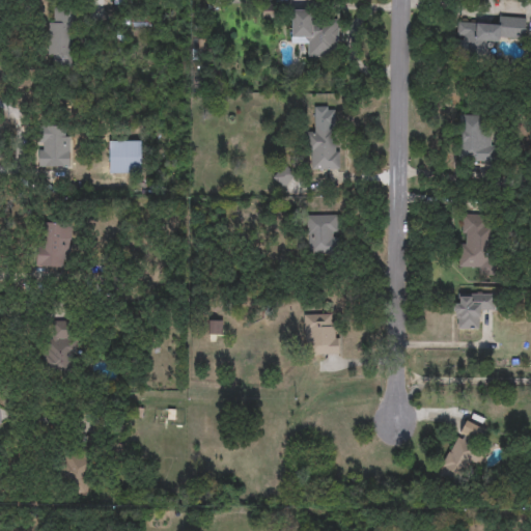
[(72,65),(50,65),(50,9),(72,9),(72,65)]
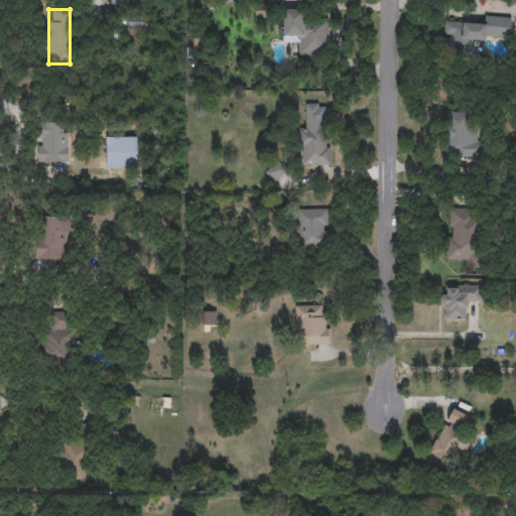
[(283,43),(283,10),(304,9),(304,21),(329,21),(329,45),(319,45),(319,55),(296,55),(295,43),(283,43)]
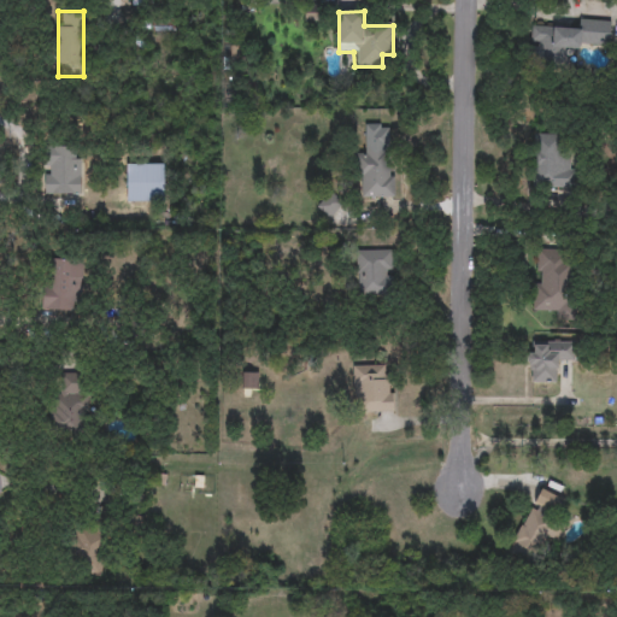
[(530,27),(579,29),(580,19),(611,22),(610,48),(565,45),(564,64),(528,62),(530,27)]
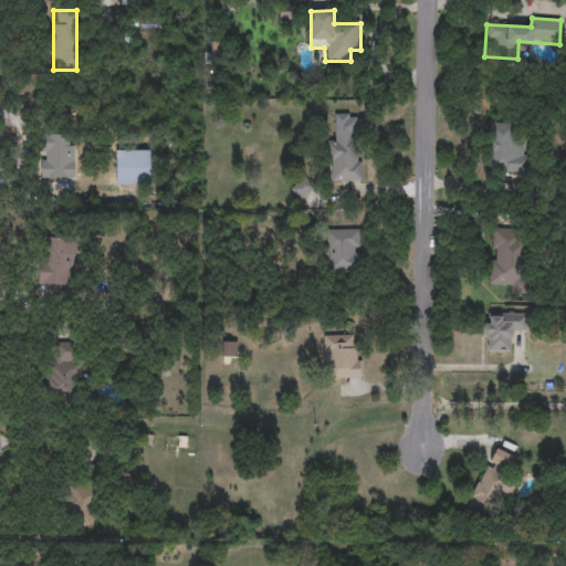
[(489,124),(520,124),(520,170),(489,170),(489,124)]
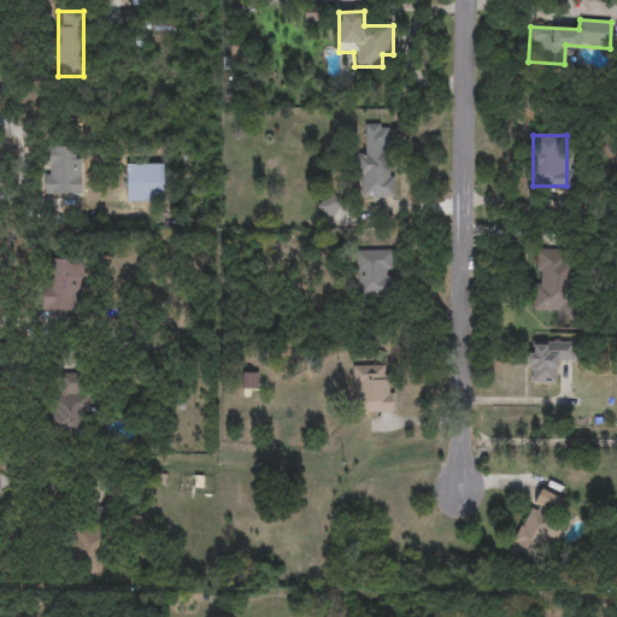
[(393,145),(393,198),(360,198),(360,145),(393,145)]
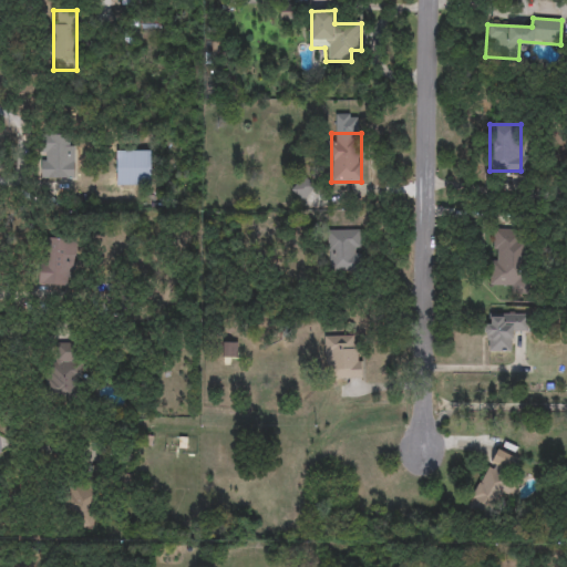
[(73,179),(41,179),(41,134),(73,134),(73,179)]
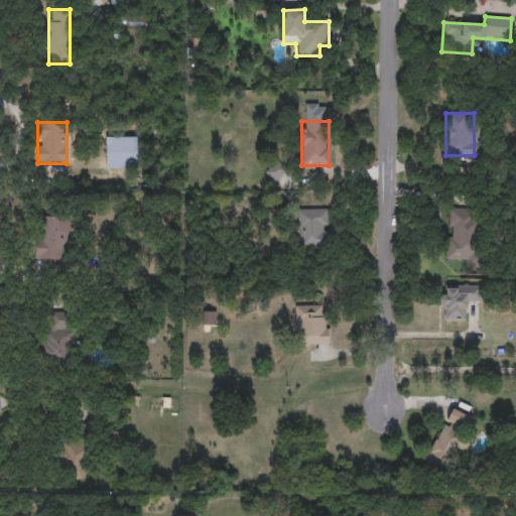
[(140,137),(140,169),(106,169),(106,137),(140,137)]
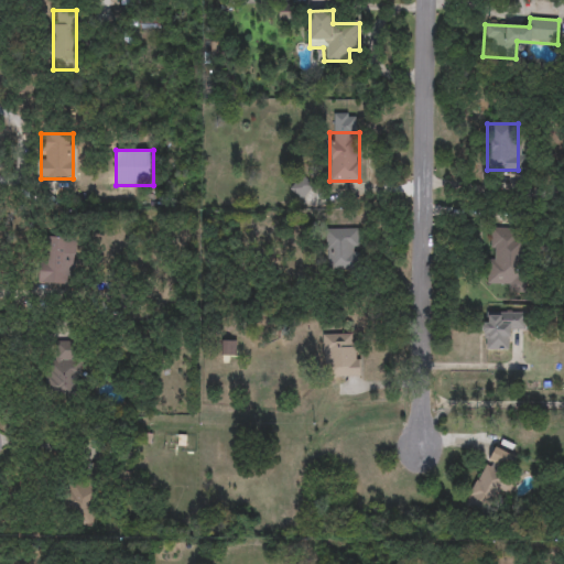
[(291,188),(301,177),(312,187),(301,198),(291,188)]
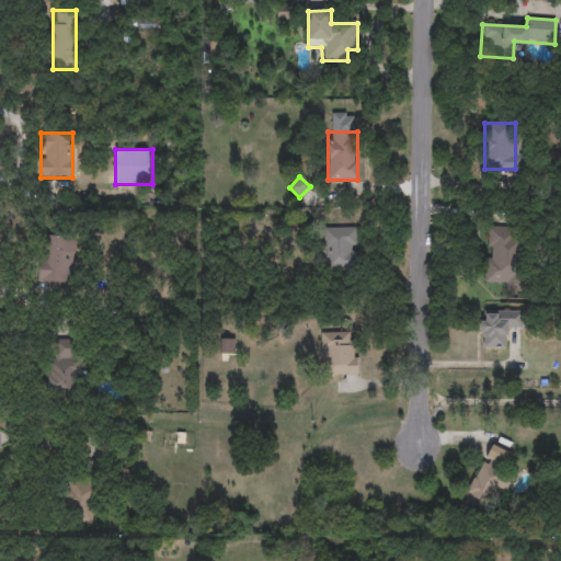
[(484,282),(484,258),(488,258),(489,227),(524,228),(523,292),(505,292),(506,283),(484,282)]
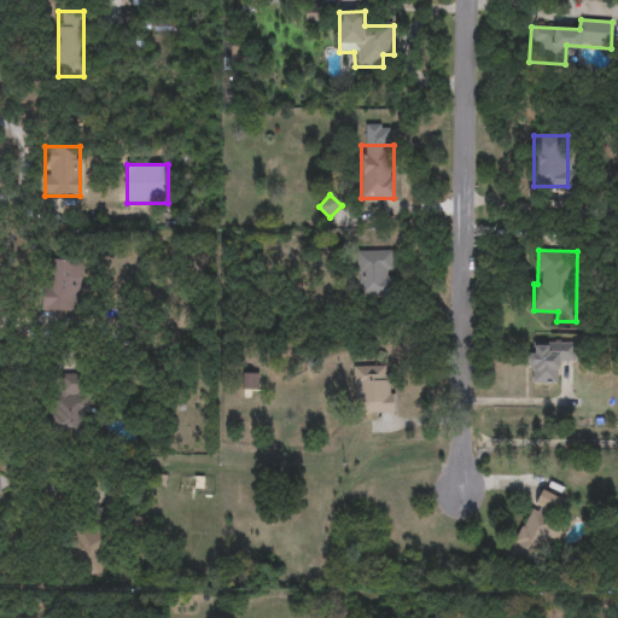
[(357,297),(357,251),(394,251),(394,297),(357,297)]
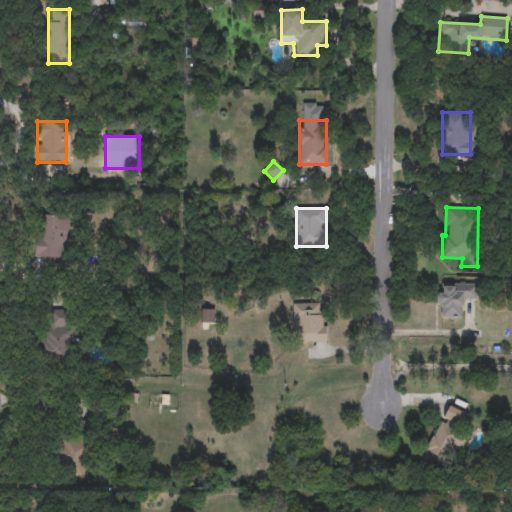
[(35,258),(36,215),(67,215),(66,258),(35,258)]
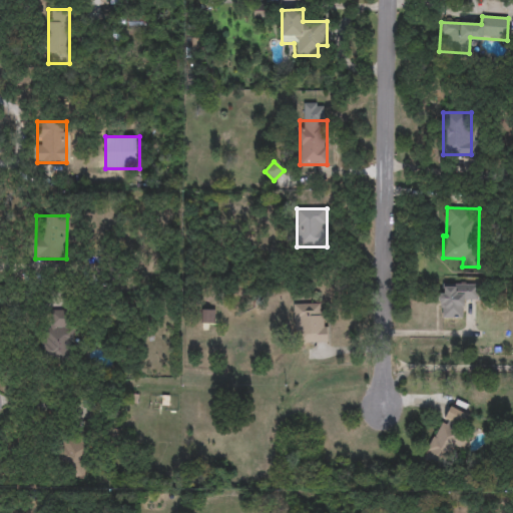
[(476,284),(476,298),(464,298),(464,319),(439,319),(439,284),(476,284)]
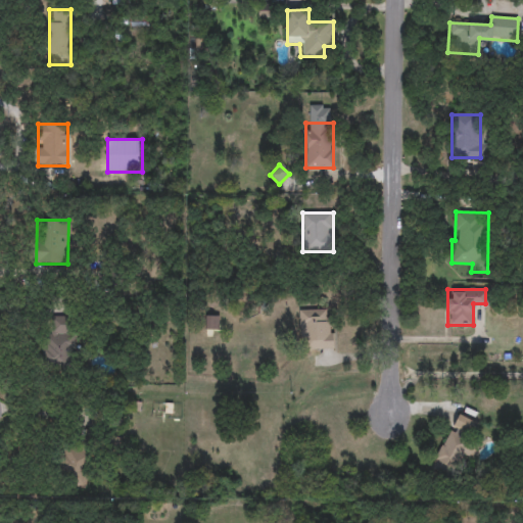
[(333,349),(300,349),(300,311),(333,311),(333,349)]
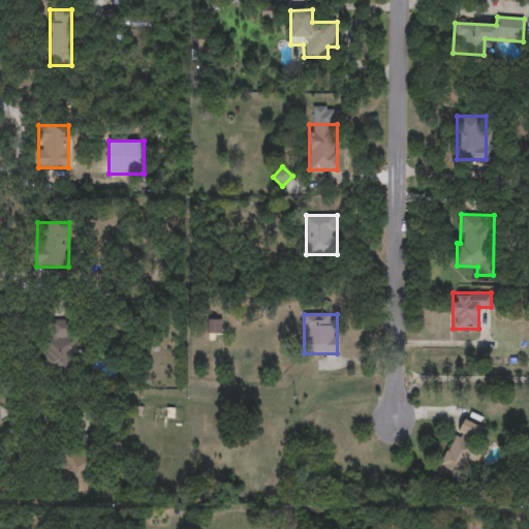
[(43,371),(44,320),(69,321),(68,371),(43,371)]
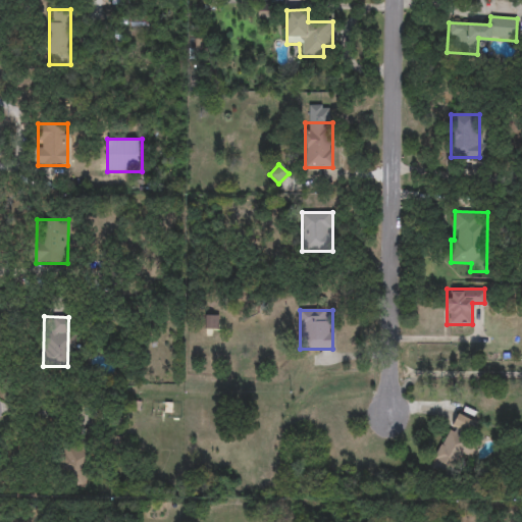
[(452,424),(459,411),(475,419),(467,433),(452,424)]
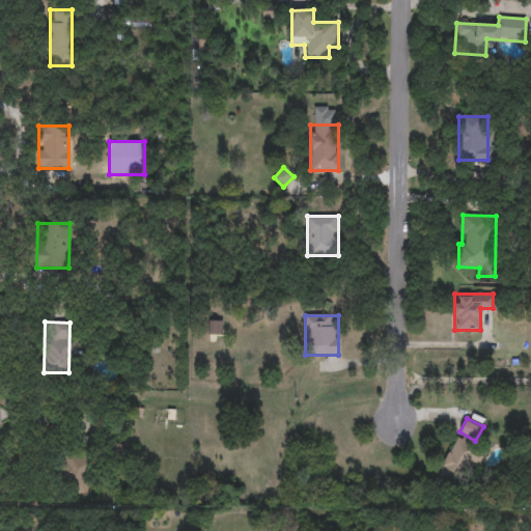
[(437,474),(454,439),(481,453),(464,488),(437,474)]
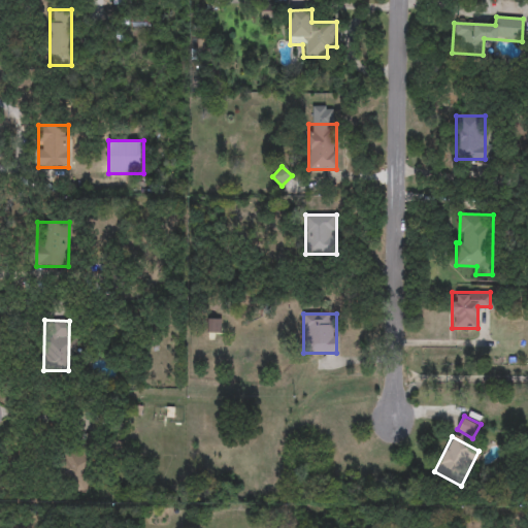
[(58,492),(59,450),(87,451),(86,493),(58,492)]
